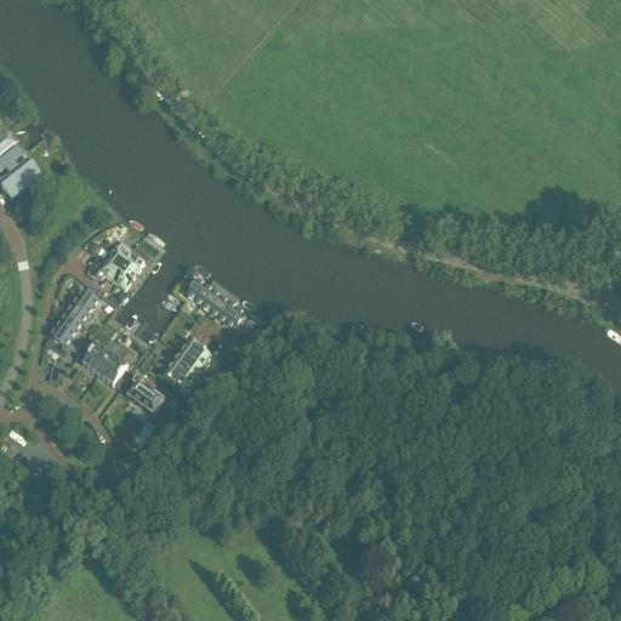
[(0,157),(15,146),(9,138),(1,143),(0,141),(0,157)]
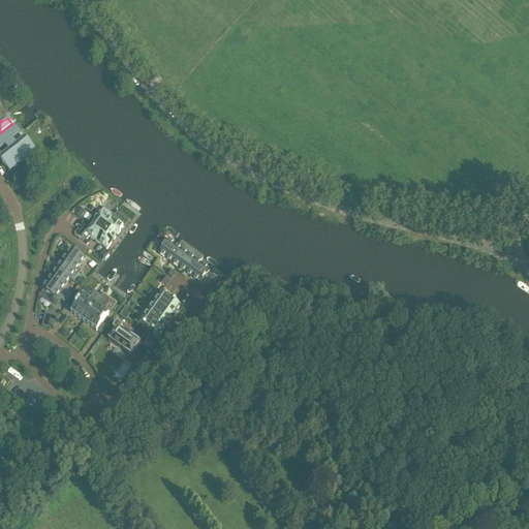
[(14,127),(0,138),(0,149),(4,146),(9,152),(3,156),(2,157),(4,160),(2,162),(5,166),(6,166),(10,172),(17,166),(18,167),(27,159),(25,156),(32,150),(30,147),(27,143),(24,139),(17,146),(11,141),(20,133),(14,127)]
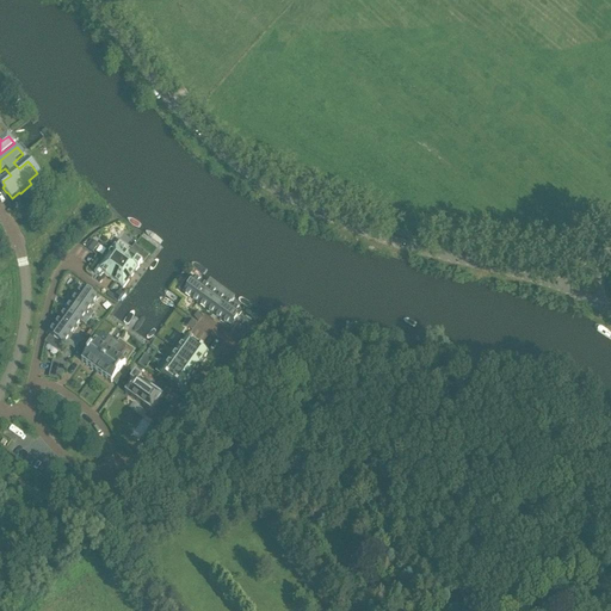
[(110,279),(131,251),(123,245),(121,250),(115,246),(94,275),(100,278),(103,275),(110,279)]
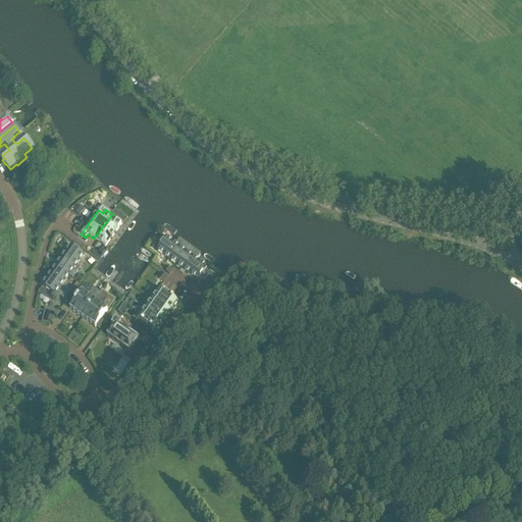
[(119,219),(112,214),(94,239),(105,247),(117,230),(118,230),(121,225),(116,222),(119,219)]
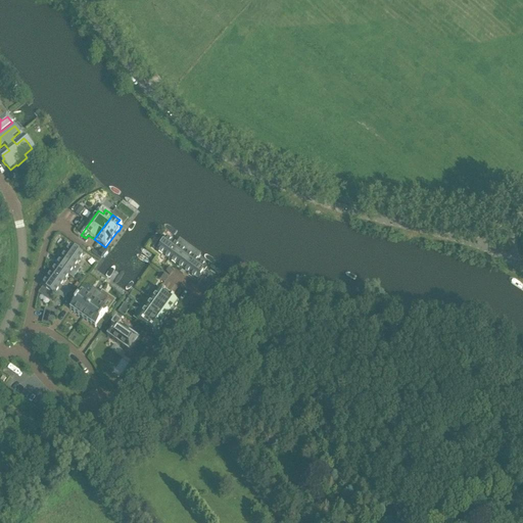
[(177,267),(190,248),(180,240),(176,246),(165,238),(156,251),(177,267)]
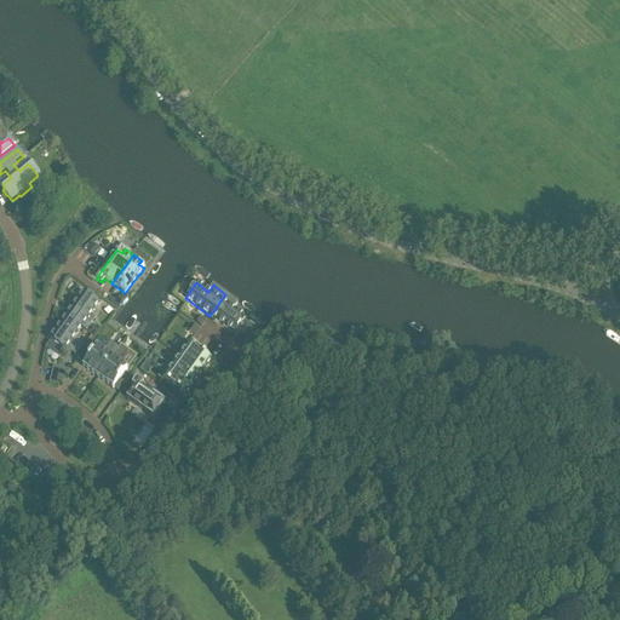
[(99,304),(84,293),(67,316),(86,331),(96,319),(91,316),(99,304)]
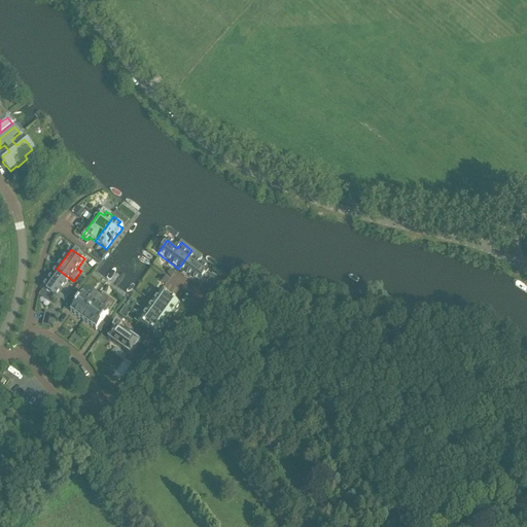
[(202,257),(191,250),(178,269),(199,283),(208,270),(198,262),(202,257)]
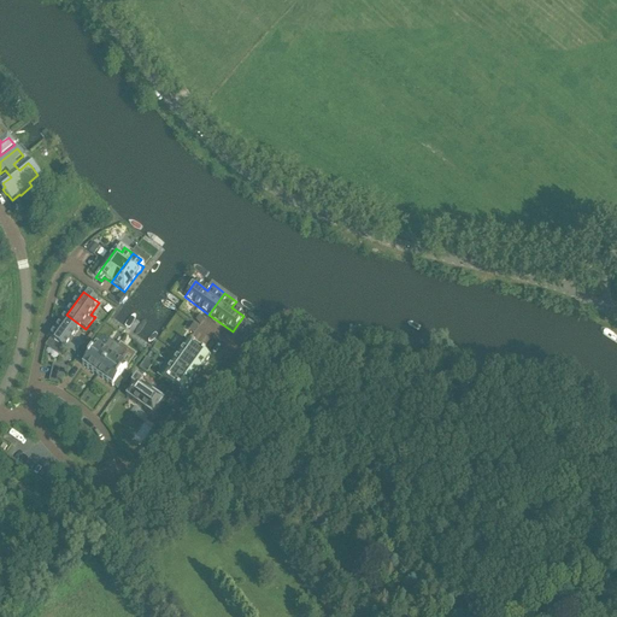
[(82,327),(66,315),(48,339),(64,351),(66,348),(75,354),(81,346),(72,340),(82,327)]
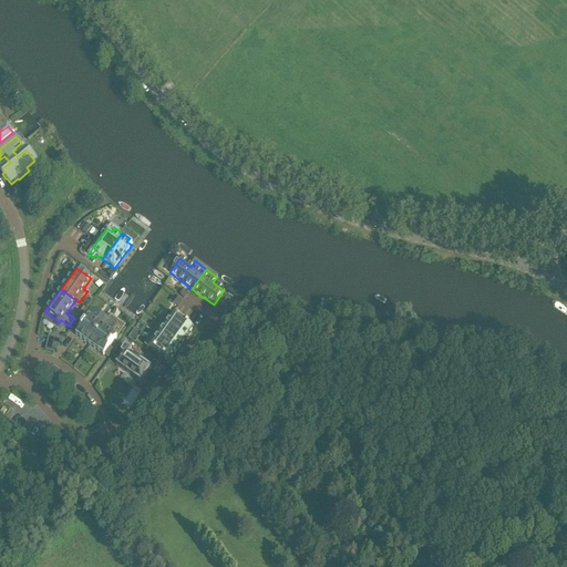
[(218,303),(214,309),(224,317),(228,310),(218,303)]
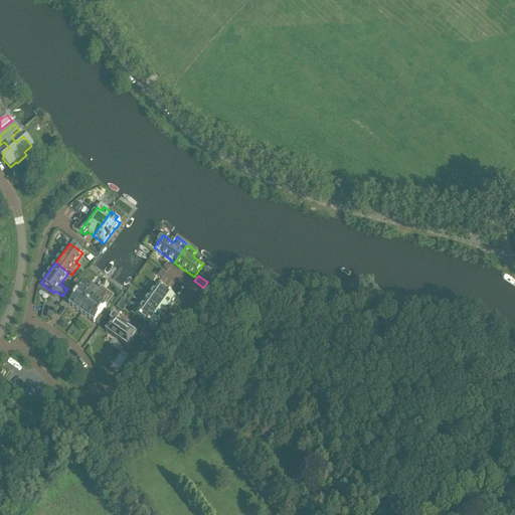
[(153,284),(146,294),(168,310),(175,300),(153,284)]
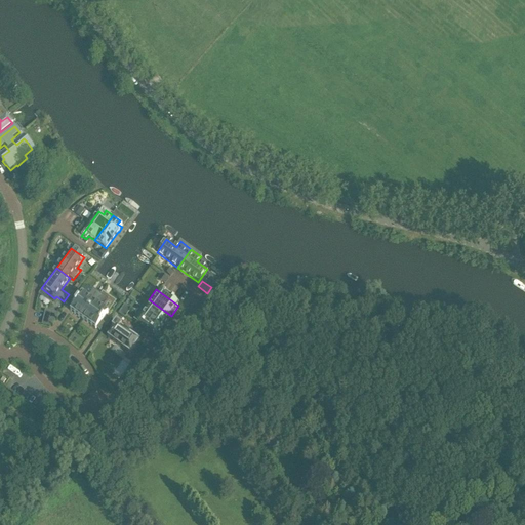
[(83,320),(101,295),(93,290),(88,298),(82,294),(81,295),(78,292),(71,303),(74,306),(70,311),(83,320)]
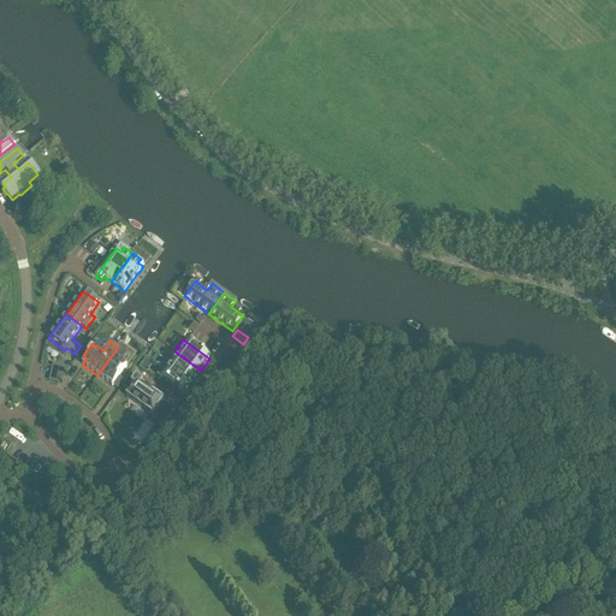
[(126,353),(118,347),(98,375),(112,386),(113,386),(117,389),(123,381),(119,378),(126,367),(120,362),(126,353)]
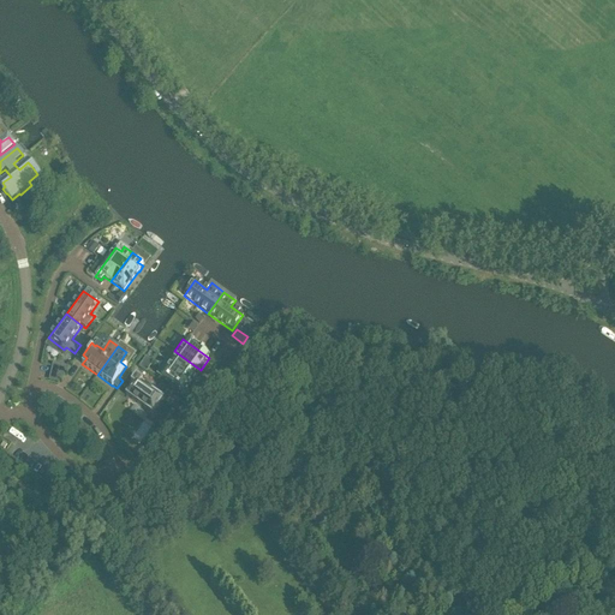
[(153,346),(150,351),(157,357),(161,352),(153,346)]
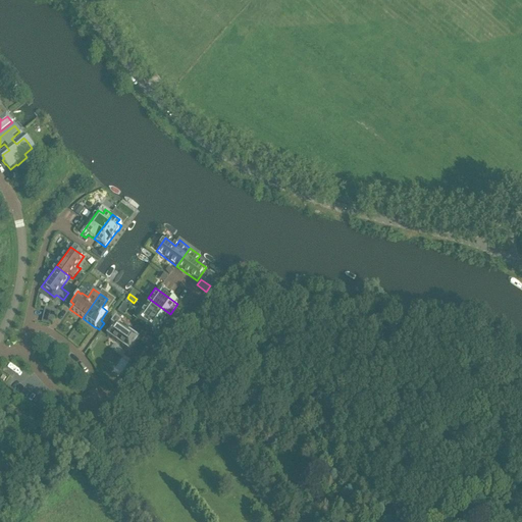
[(127,298),(126,298),(124,302),(132,307),(134,303),(127,298)]
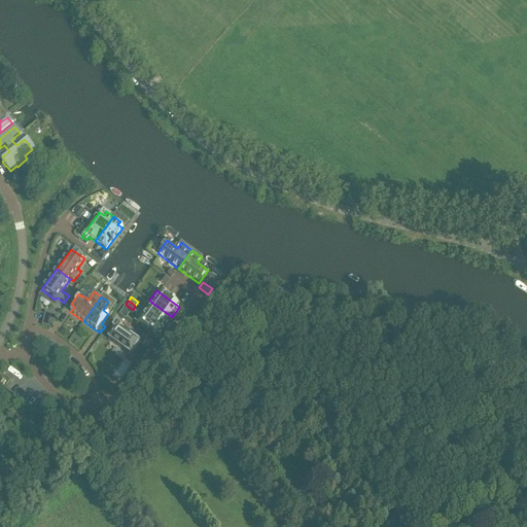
[(149,301),(142,311),(165,327),(172,317),(149,301)]
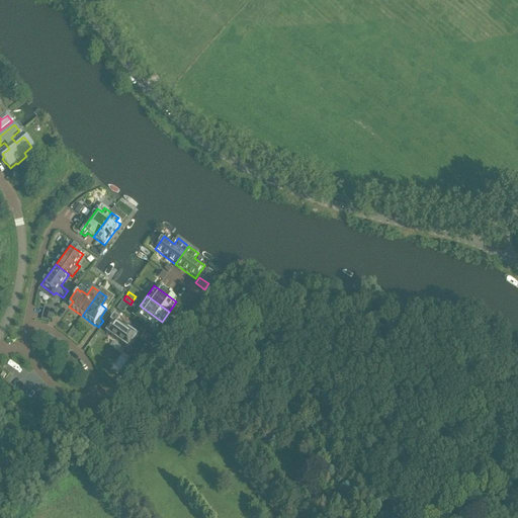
[(162,322),(140,306),(133,316),(155,332),(162,322)]
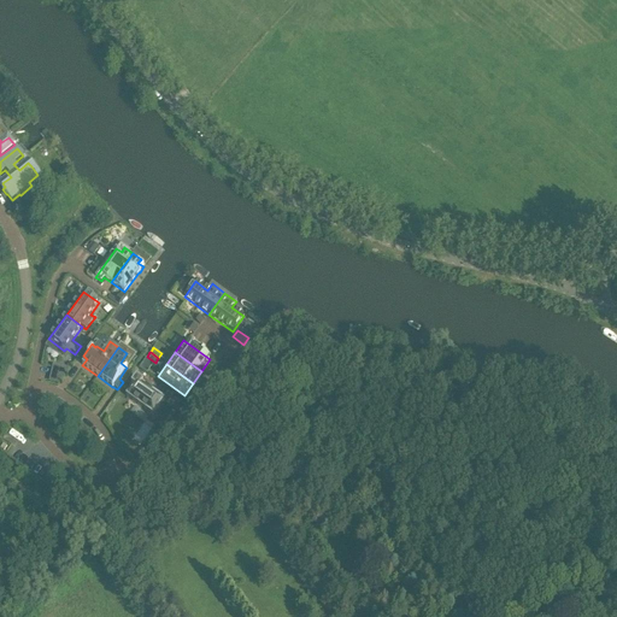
[(142,385),(136,380),(131,386),(133,388),(127,398),(153,417),(164,401),(142,386),(142,385)]
